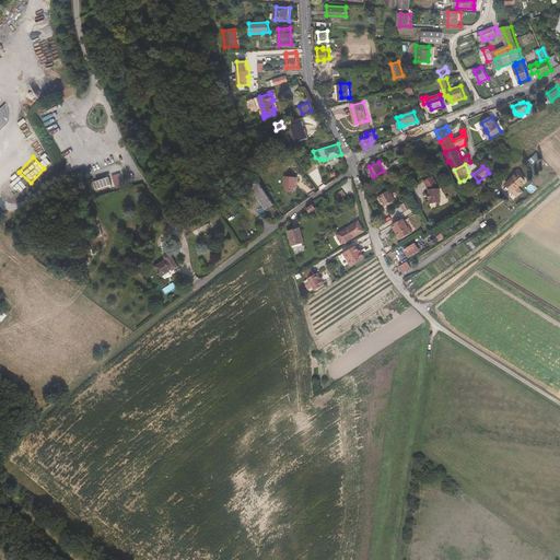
[(504,184),(517,174),(516,171),(502,182),(504,184)]
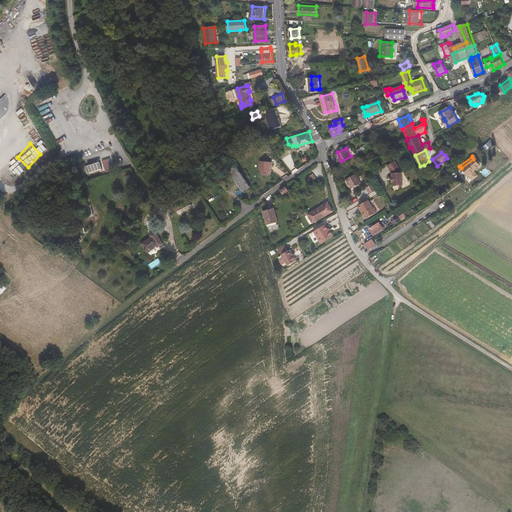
[(106,172),(114,170),(111,158),(103,160),(106,172)]
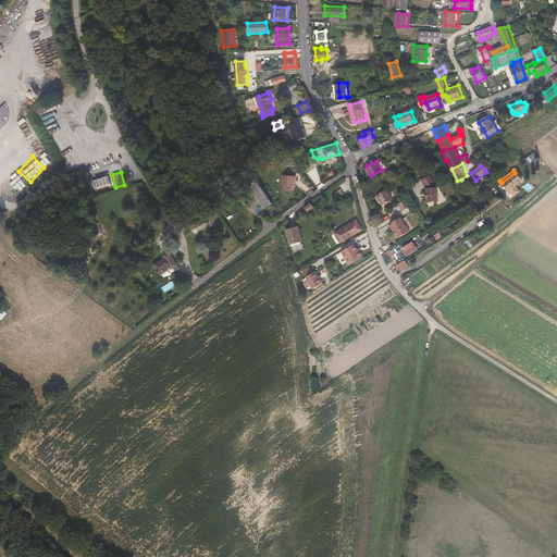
[(520,180),(515,173),(502,183),(510,194),(516,189),(512,185),(520,180)]
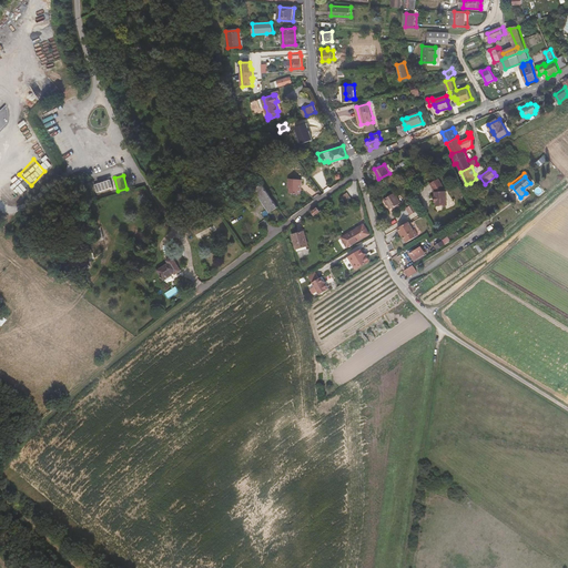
[(291,186),(291,192),(301,193),(301,178),(290,178),(288,186),(291,186)]
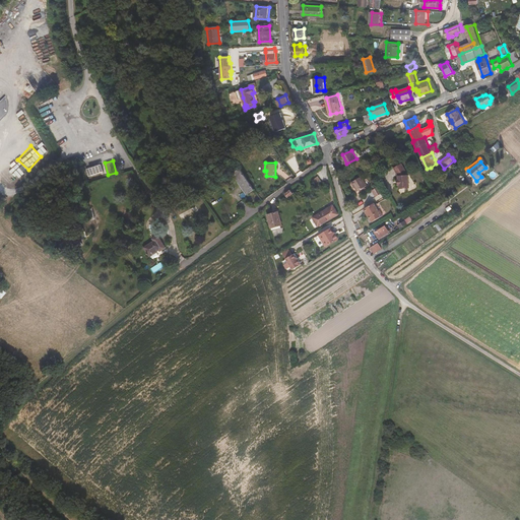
[(406,173),(400,163),(393,167),(396,174),(396,178),(395,178),(395,183),(396,183),(397,186),(407,186),(406,173)]
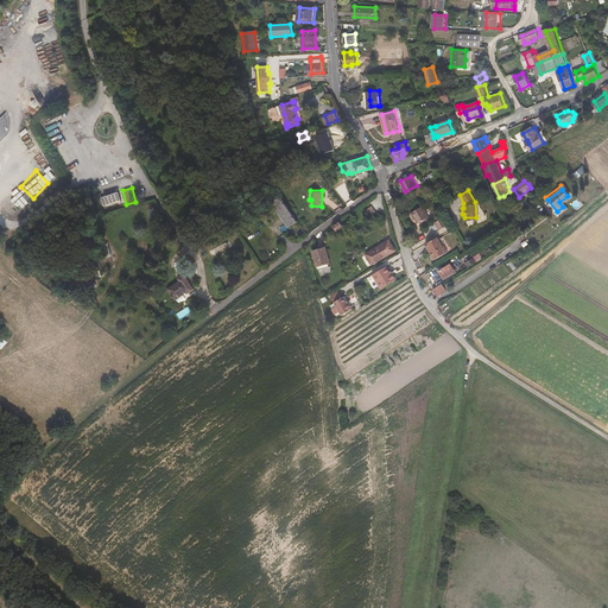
[(287,222),(297,217),(282,192),(272,198),(287,222)]
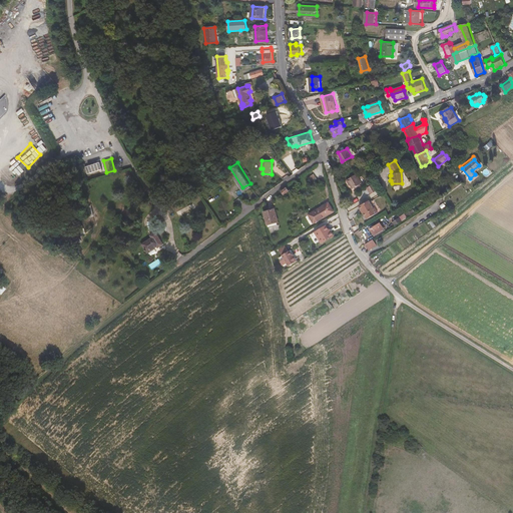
[(95,164),(84,166),(86,176),(101,173),(100,169),(96,170),(95,164)]
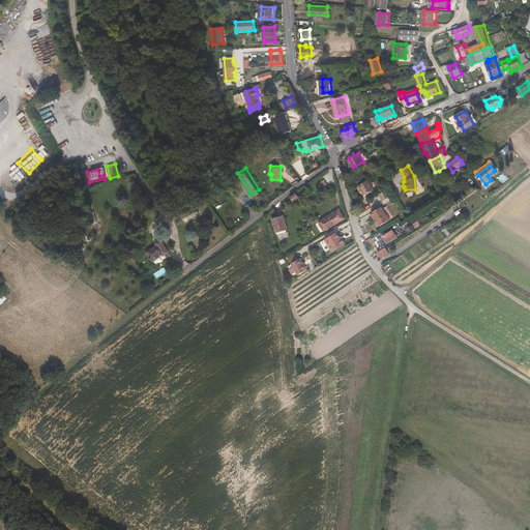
[(364,193),(370,189),(372,188),(366,179),(356,184),(358,188),(359,187),(362,194),(364,193)]
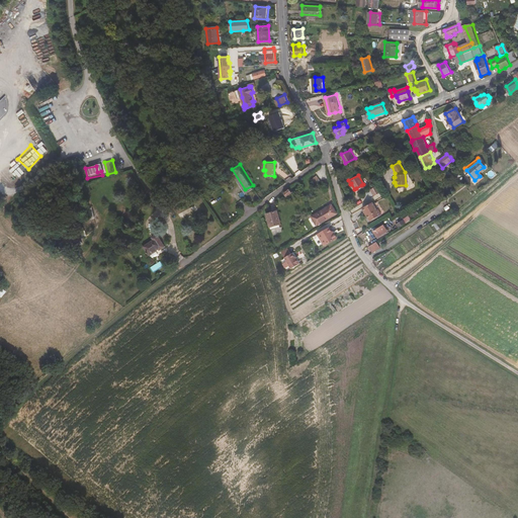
[(303,188),(311,186),(309,179),(301,180),(303,188)]
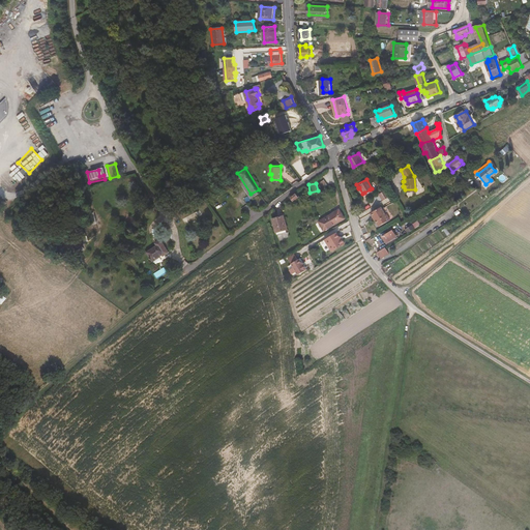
[(381,198),(388,194),(384,187),(378,192),(381,198)]
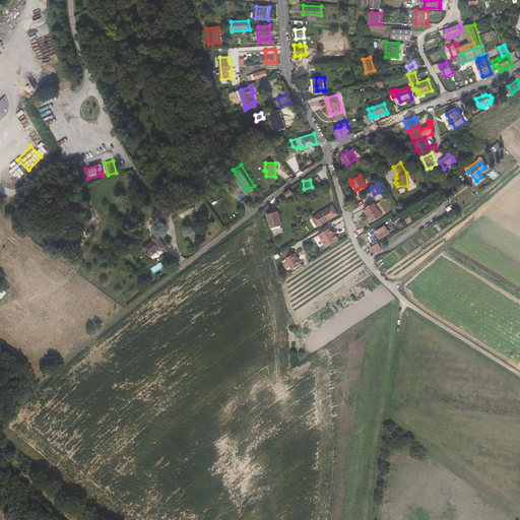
[(375,209),(370,202),(360,207),(368,220),(379,214),(376,209),(375,209)]
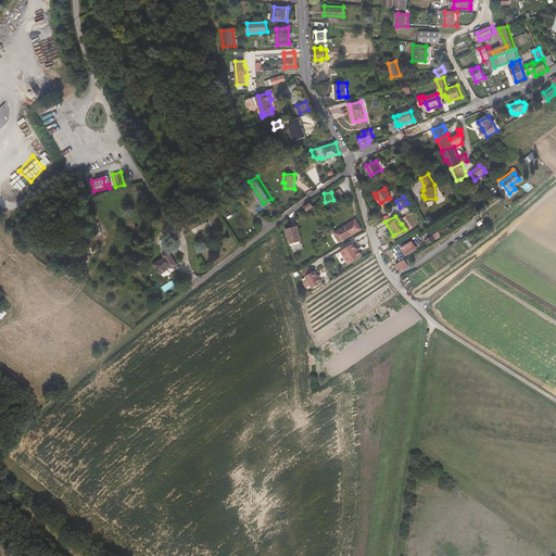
[(358,228),(352,217),(330,230),(337,241),(358,228)]
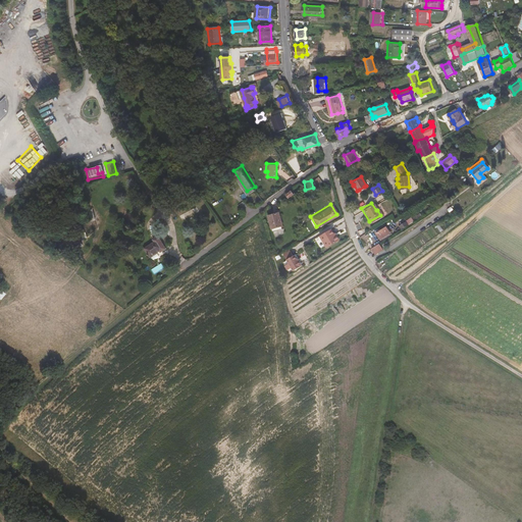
[(269,226),(280,224),(277,211),(266,213),(269,226)]
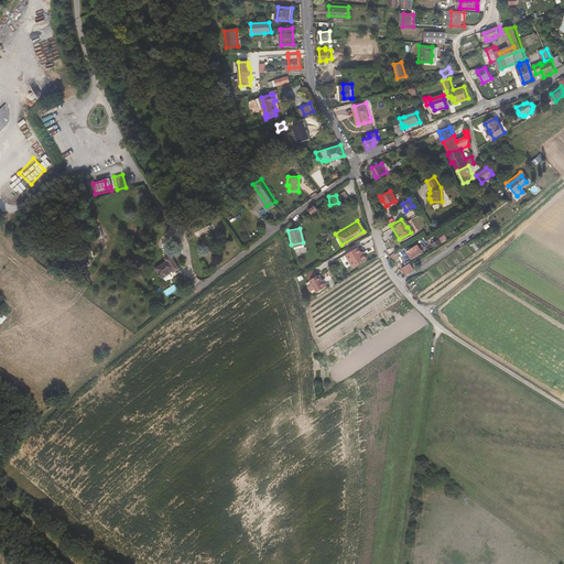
[(175,249),(165,235),(159,239),(161,241),(151,249),(159,259),(169,251),(170,253),(175,249)]
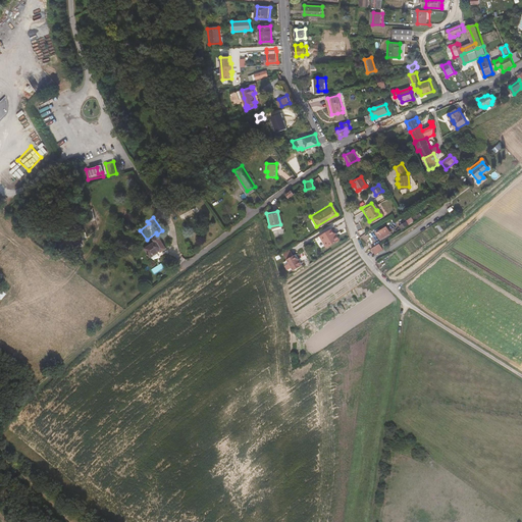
[(397,230),(403,225),(400,222),(395,225),(397,230)]
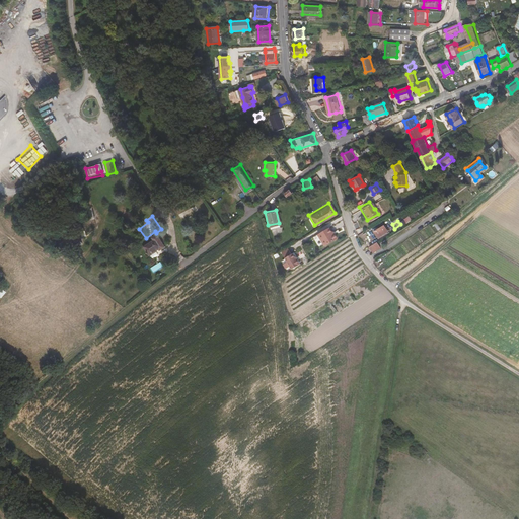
[(383,232),(378,226),(369,232),(374,238),(383,232)]
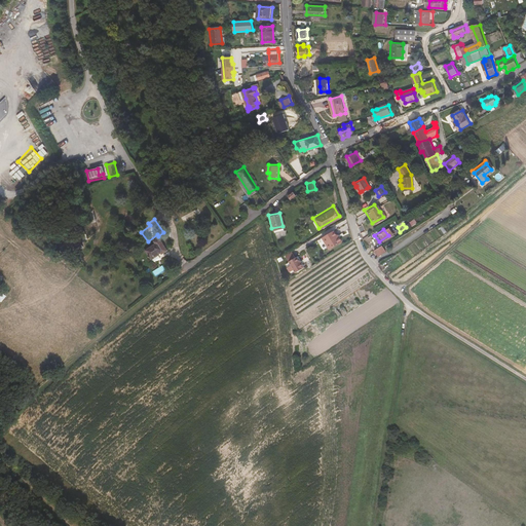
[(320,236),(323,240),(332,234),(330,230),(320,236)]
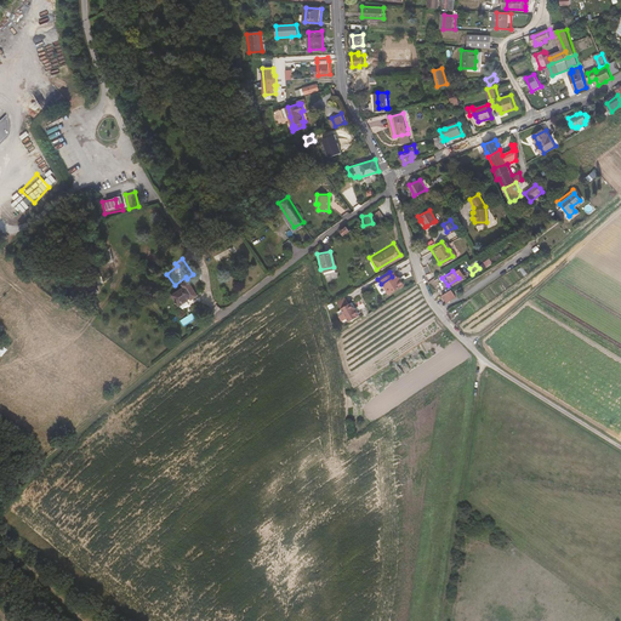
[(392,277),(381,284),(385,292),(398,285),(394,278),(393,279),(392,277)]
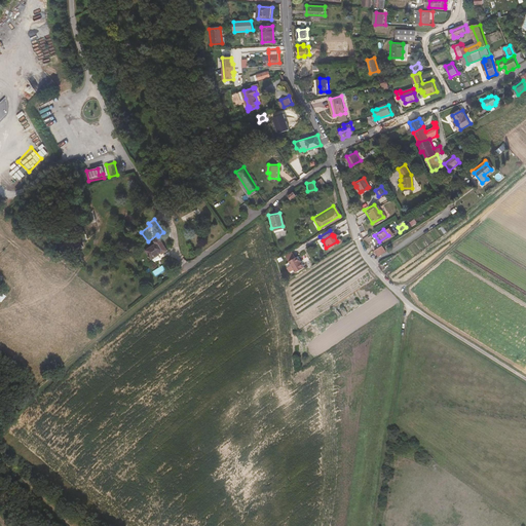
[(153,240),(155,243),(146,249),(152,260),(168,250),(160,236),(153,240)]
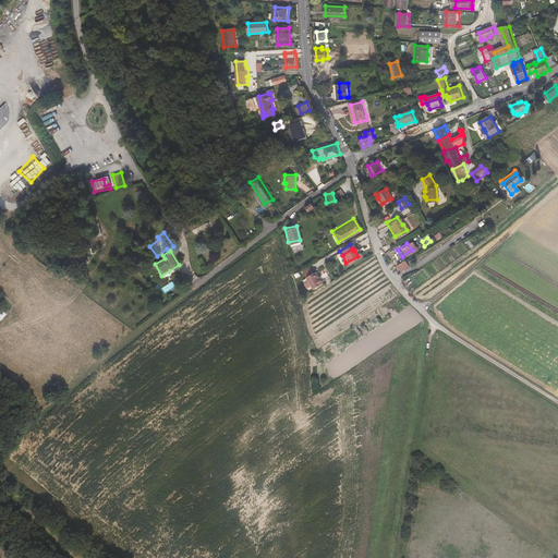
[(400,270),(409,265),(405,259),(397,265),(400,270)]
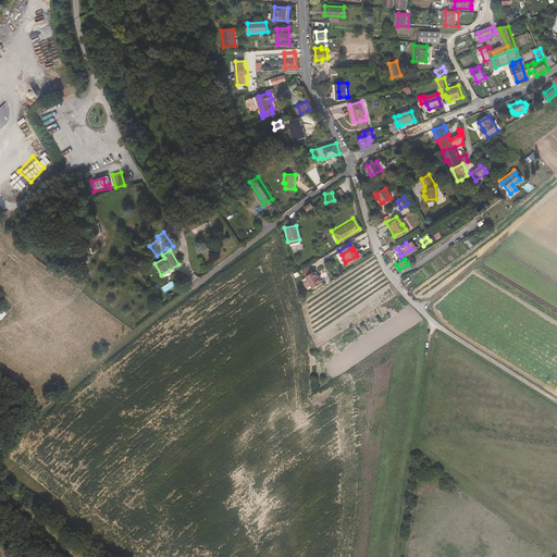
[(312,271),(305,276),(309,285),(318,281),(314,273),(313,274),(312,271)]
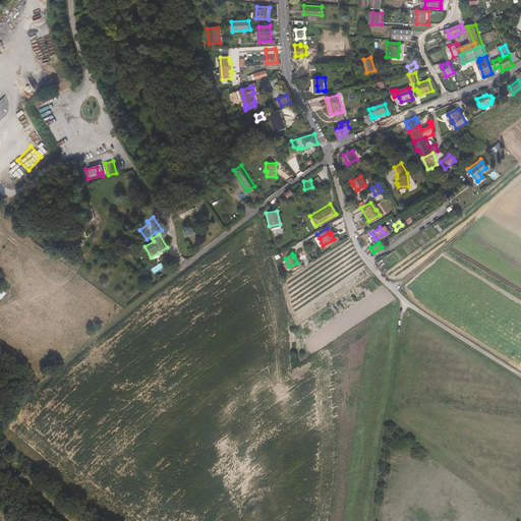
[(155,273),(164,267),(162,263),(152,269),(155,273)]
